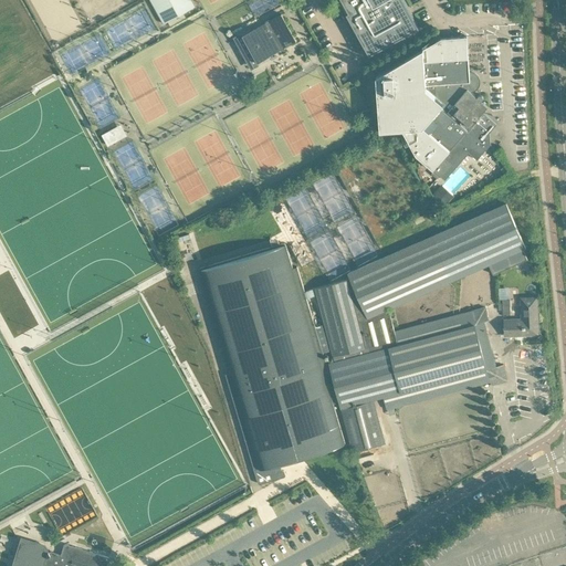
[(150,0),(164,23),(196,7),(191,0),(150,0)]
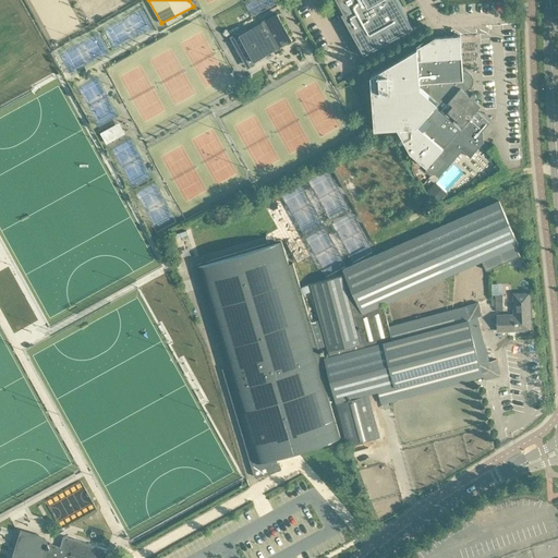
[(250,0),(245,2),(250,13),(275,4),(273,0),(250,0)]
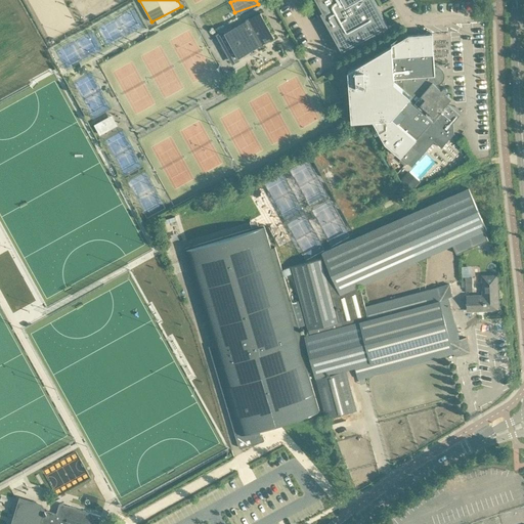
[(313,0),(342,51),(388,26),(374,0),(313,0)]
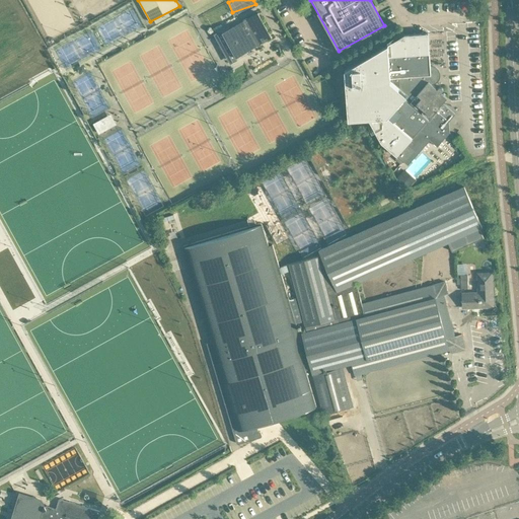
[(256,13),(238,23),(222,32),(236,58),(271,40),(269,35),(261,21),(256,13)]
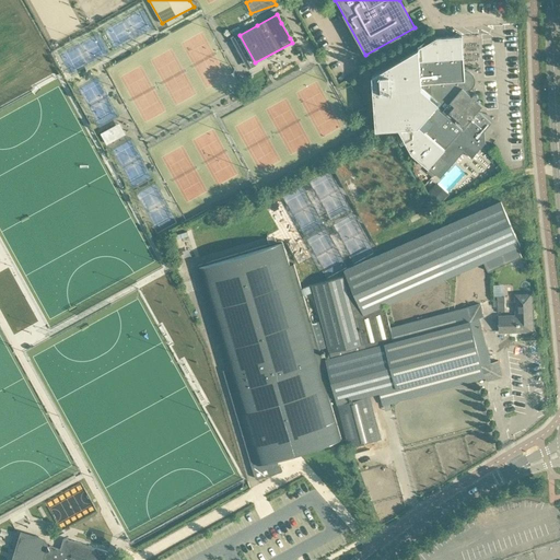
[(436,37),(372,76),(375,129),(398,128),(411,153),(427,167),(429,168),(427,172),(432,176),(434,174),(440,178),(463,151),(471,159),(486,142),(485,131),(491,123),(478,111),(482,105),(476,100),(478,98),(478,97),(478,96),(478,95),(477,94),(476,93),(475,93),(475,94),(474,94),(471,96),(466,91),(467,90),(469,90),(470,89),(471,88),(473,88),(474,85),(475,83),(475,82),(475,80),(475,79),(474,77),(474,76),(473,74),(471,73),(470,73),(469,72),(468,71),(466,71),(464,71),(462,35),(436,37)]
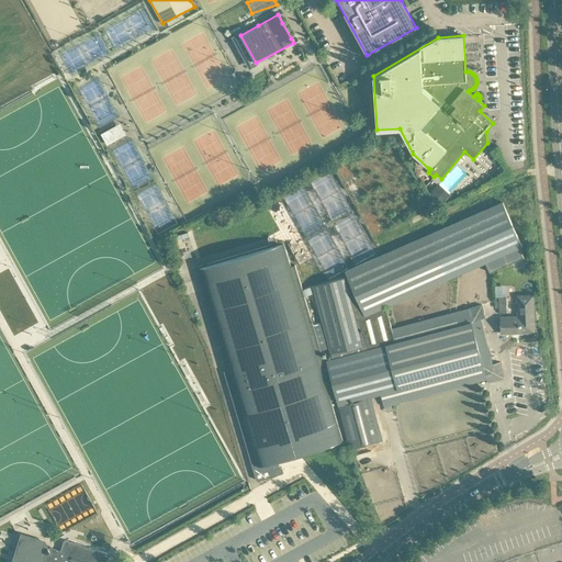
[(101,62),(97,64),(100,71),(105,69),(101,62)]
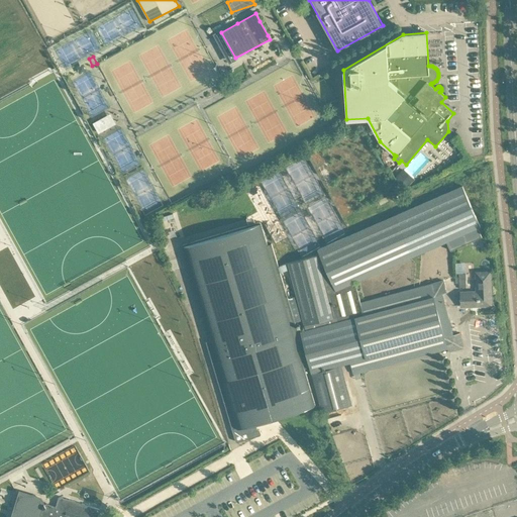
[(97,131),(115,124),(110,113),(93,121),(97,131)]
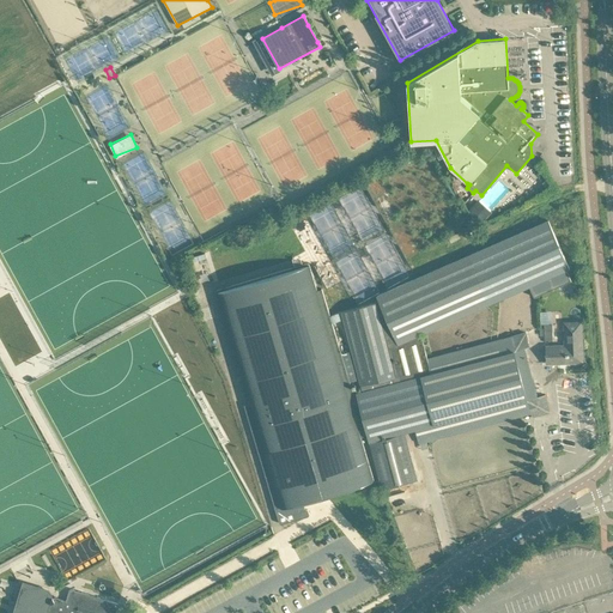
[(526,199),(532,195),(528,188),(521,193),(526,199)]
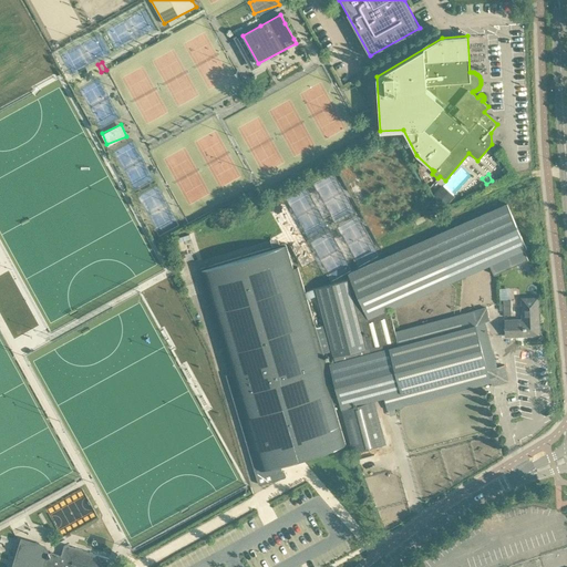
[(455,196),(443,185),(433,196),(444,207),(455,196)]
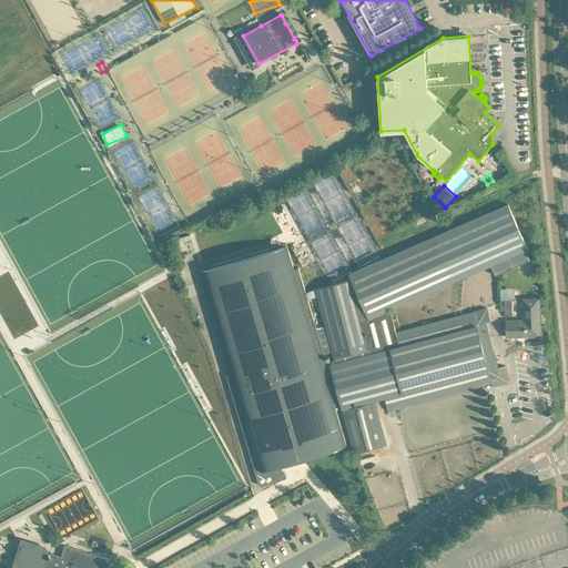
[(352,280),(315,288),(333,357),(347,354),(350,362),(330,366),(341,409),(342,409),(352,450),(353,454),(387,445),(375,402),(375,401),(385,398),(385,399),(388,411),(492,383),(493,387),(509,383),(505,366),(497,368),(494,357),(486,323),(489,322),(486,308),(473,312),(395,332),(391,311),(490,266),(495,275),(529,261),(525,251),(528,250),(508,204),(438,235),(350,274),(352,280)]
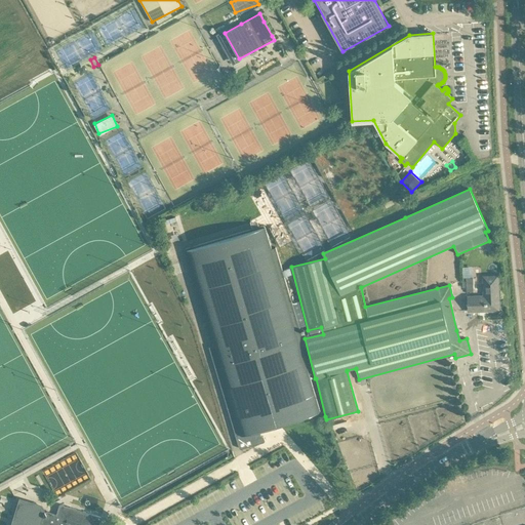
[(256,191),(246,197),(248,201),(259,195),(256,191)]
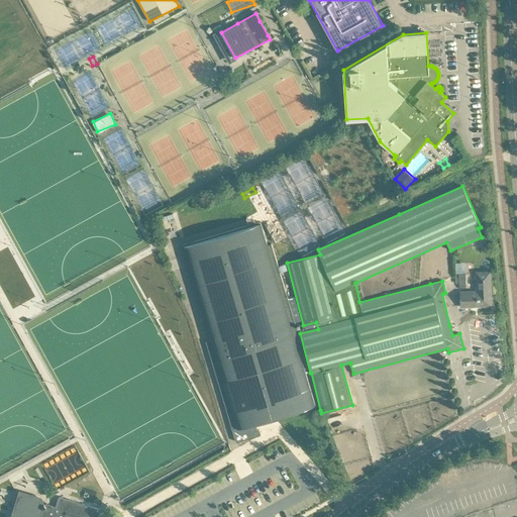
[(295,337),(299,336),(273,248),(269,249),(261,223),(261,222),(260,222),(259,222),(184,244),(183,244),(182,245),(182,246),(182,247),(209,338),(206,339),(205,339),(235,440),(235,441),(236,441),(237,442),(260,435),(261,435),(261,434),(261,433),(260,430),(259,429),(257,429),(256,424),(314,407),(315,407),(315,406),(315,405),(295,337)]
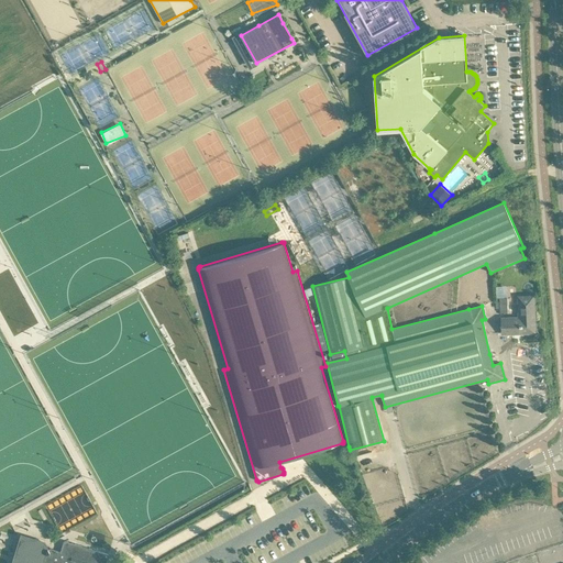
[(520,319),(500,319),(501,333),(522,332),(522,333),(532,333),(532,332),(534,332),(532,297),(519,297),(520,319)]
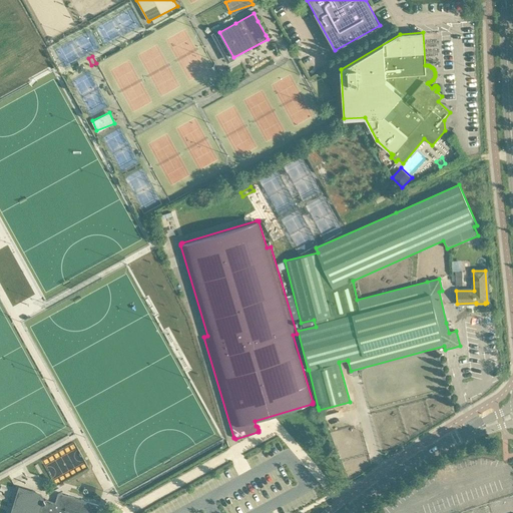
[(49,504),(44,502),(40,494),(31,491),(23,496),(20,504),(12,509),(10,512),(95,512),(98,505),(60,493),(57,495),(54,503),(51,501),(49,502),(49,504)]
